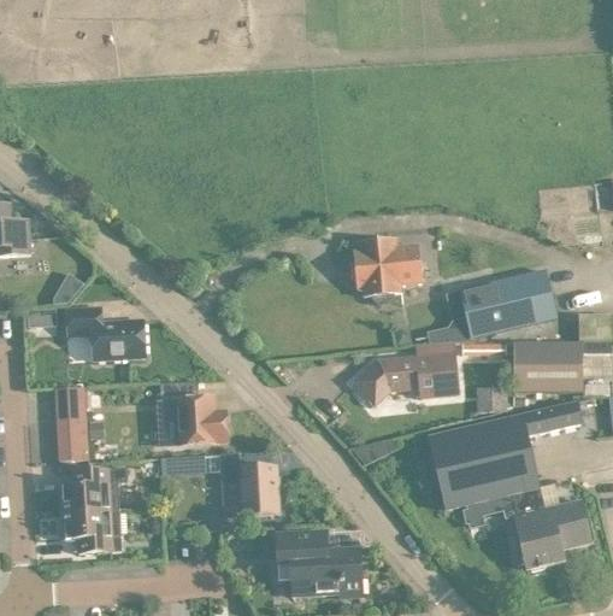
[(0,254),(29,254),(28,221),(10,222),(9,204),(0,204),(0,254)]
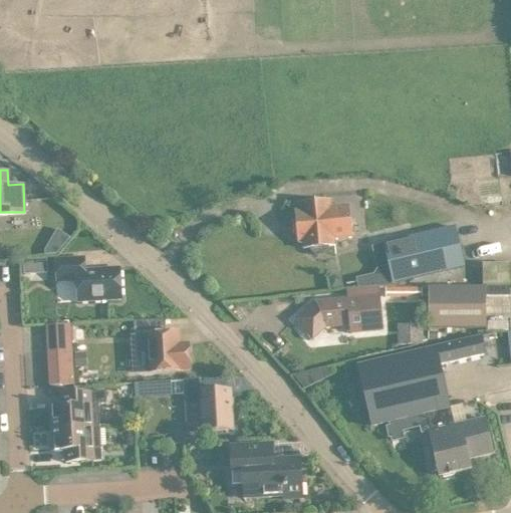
[(327,244),(334,243),(333,237),(350,235),(347,204),(330,205),(330,199),(298,202),(298,208),(295,209),(296,217),(292,218),(293,232),(297,232),(298,241),(301,240),(302,246),(309,245),(310,250),(314,253),(316,254),(321,253),(323,252),(326,249),(327,244)]
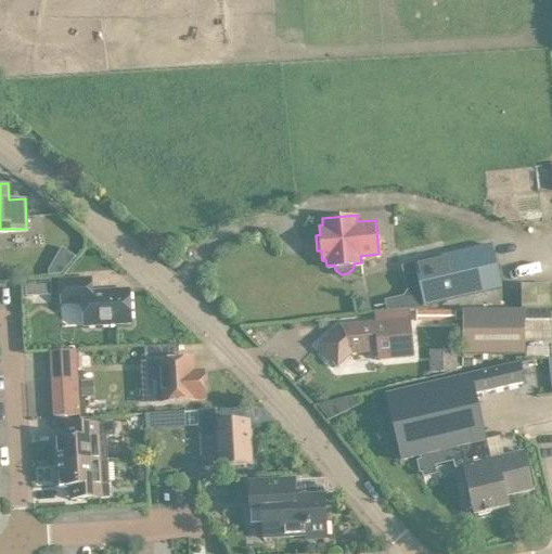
[(490,243),(453,252),(414,260),(421,290),(424,304),(425,303),(500,285),(490,243)]
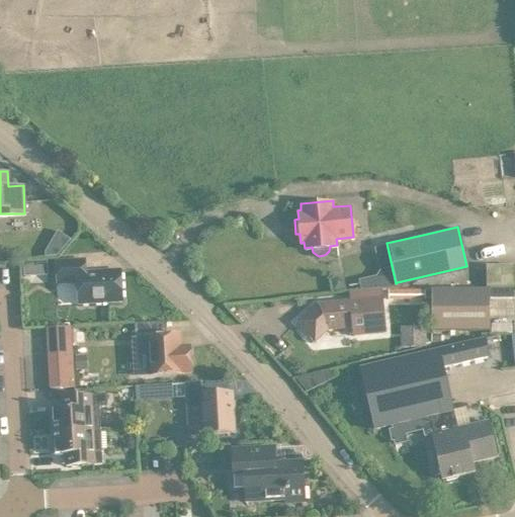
[(57,230),(45,251),(45,255),(56,255),(70,238),(57,230)]
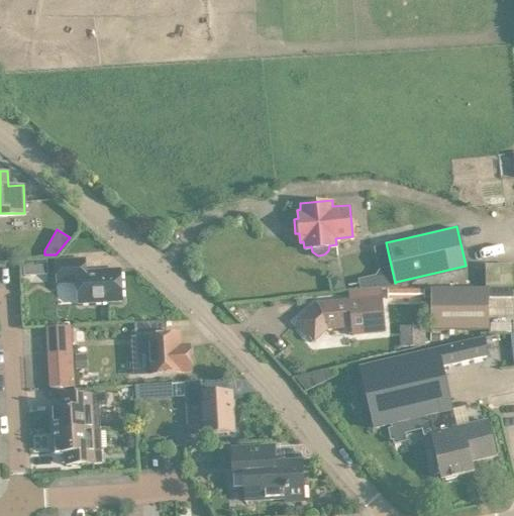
[(77,280),(78,302),(121,299),(120,268),(85,270),(84,256),(56,259),(57,281),(77,280)]
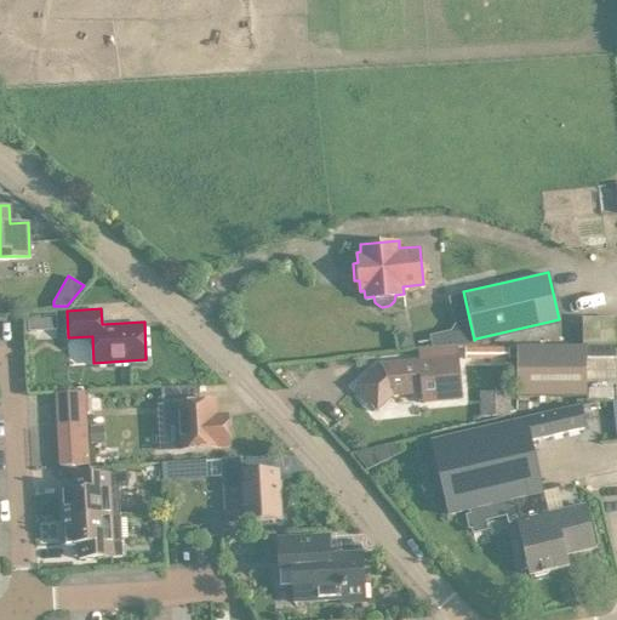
[(56,311),(28,312),(29,329),(56,326),(56,311)]
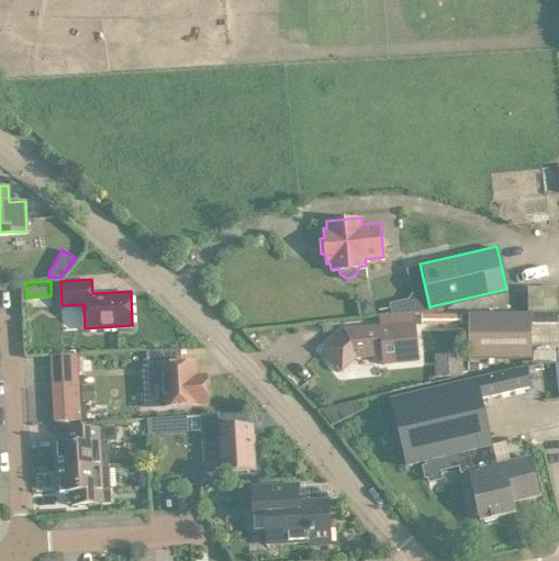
[(426,293),(389,301),(389,302),(391,312),(432,311),(431,306),(429,307),(426,293)]
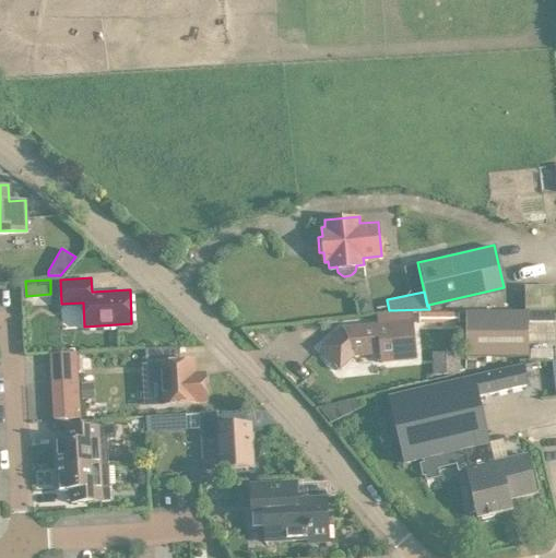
[(363,297),(355,299),(358,313),(371,310),(369,301),(363,297)]
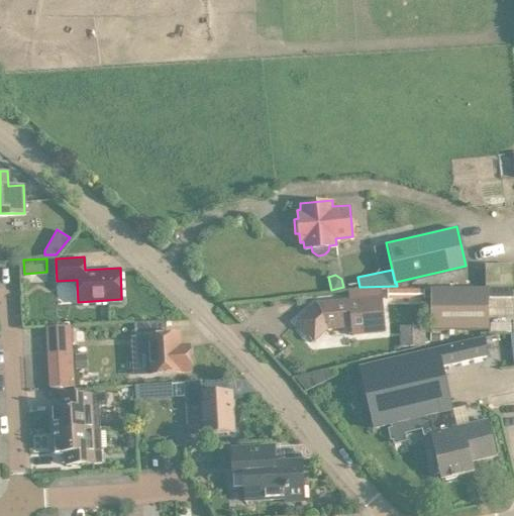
[(297,320),(314,338),(331,323),(350,321),(352,333),(384,329),(380,287),(347,291),(348,299),(316,302),(297,320)]
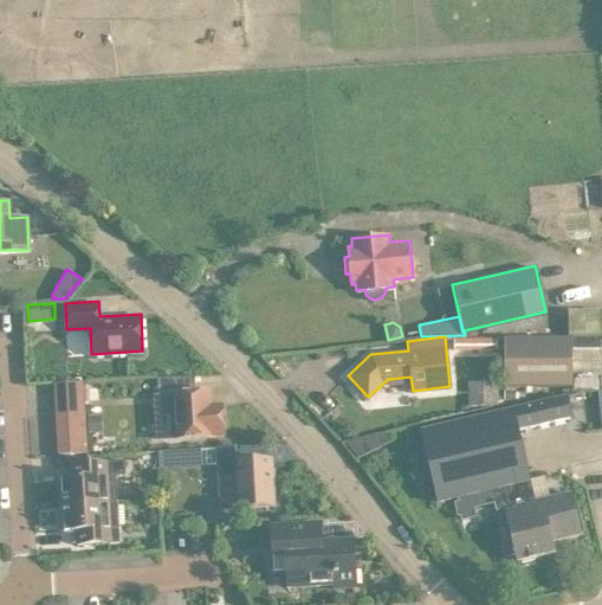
[(446,336),(447,349),(497,348),(497,336),(446,336)]
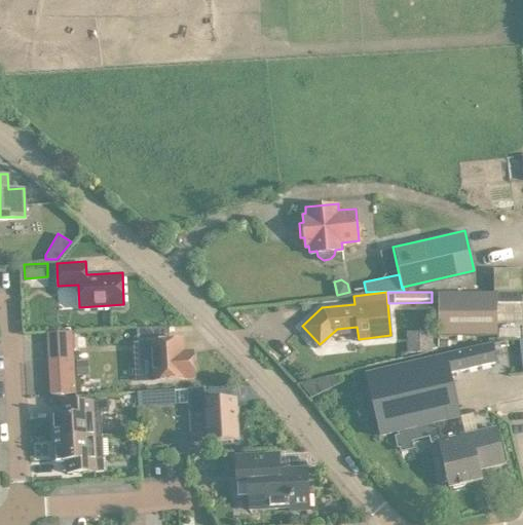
[(496,335),(496,301),(521,300),(521,292),(496,292),(438,292),(438,334),(496,335)]
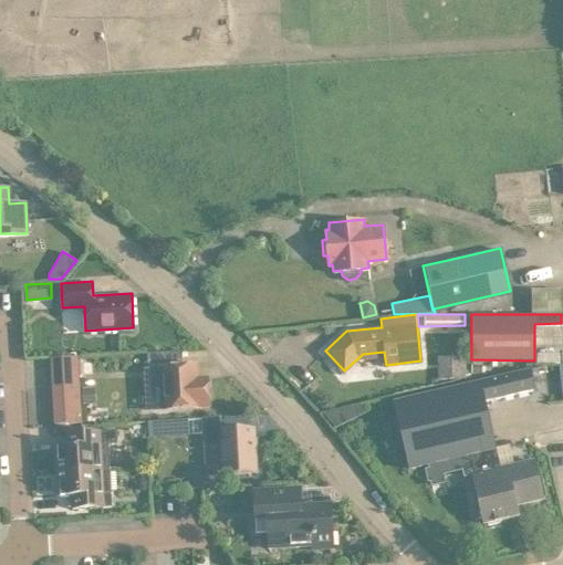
[(162,367),(164,407),(208,405),(207,376),(197,376),(196,364),(181,365),(180,348),(146,351),(147,368),(162,367)]
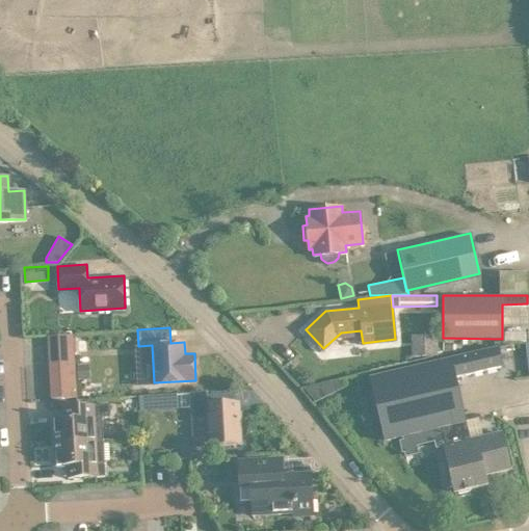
[(504,330),(504,341),(526,341),(526,330),(504,330)]
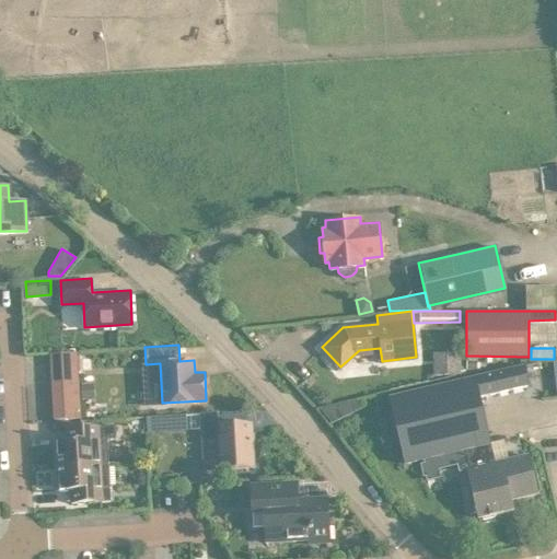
[(460,350),(445,350),(445,373),(460,373),(460,350)]
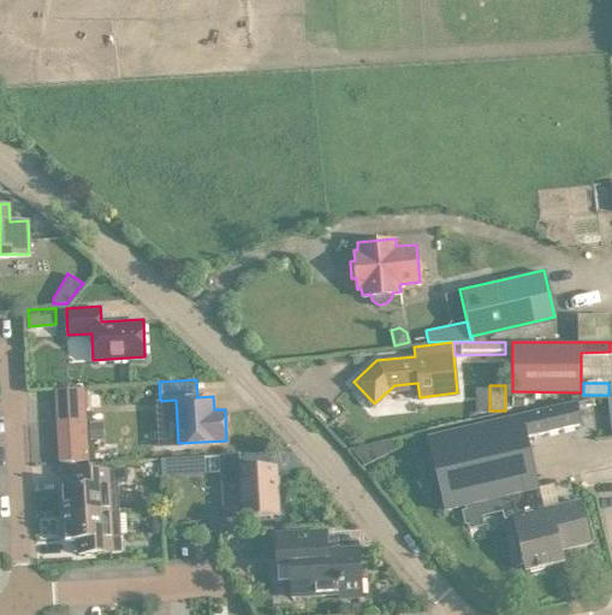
[(54,388),(55,402),(84,400),(84,386),(54,388)]
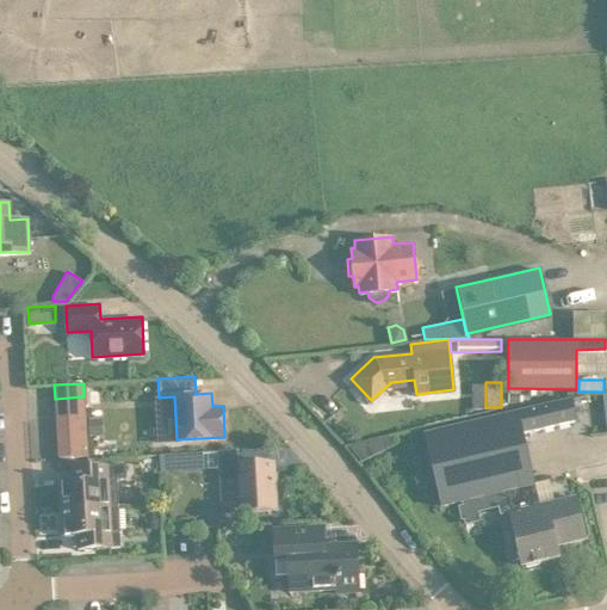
[(55,399),(56,413),(85,412),(84,396),(55,399)]
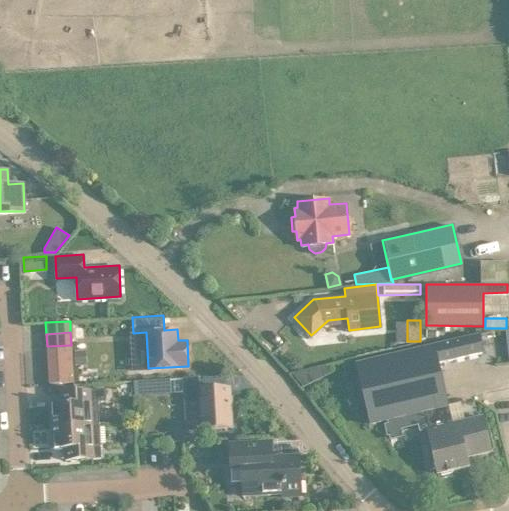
[(427,420),(429,427),(426,428),(437,472),(468,465),(465,455),(490,450),(482,415),(452,422),(448,405),(447,405),(438,362),(483,351),(479,334),(356,362),(370,423),(386,419),(387,421),(383,422),(386,433),(389,433),(390,437),(402,435),(400,426),(427,420)]
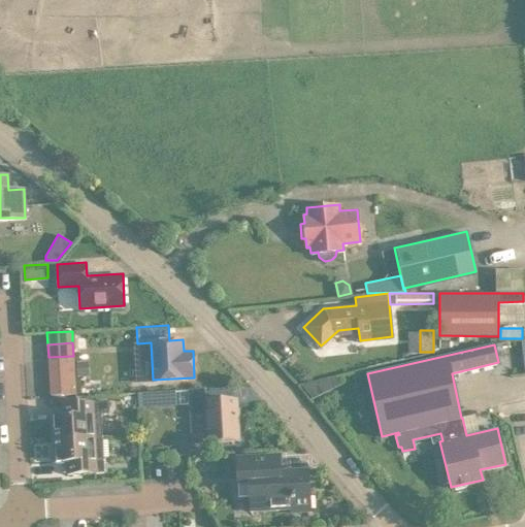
[(73,356),(48,357),(50,394),(75,392),(73,356)]
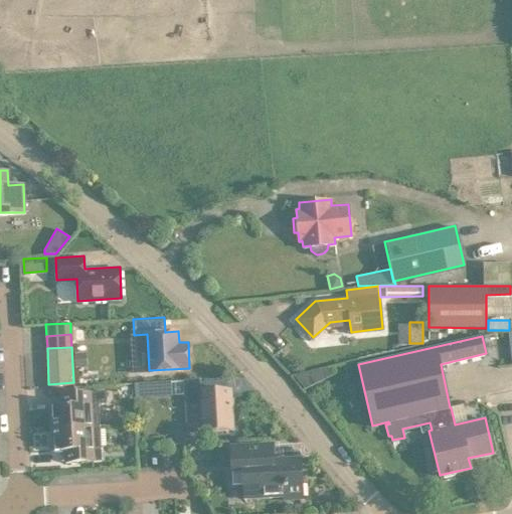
[(83,351),(73,351),(74,365),(83,365),(83,351)]
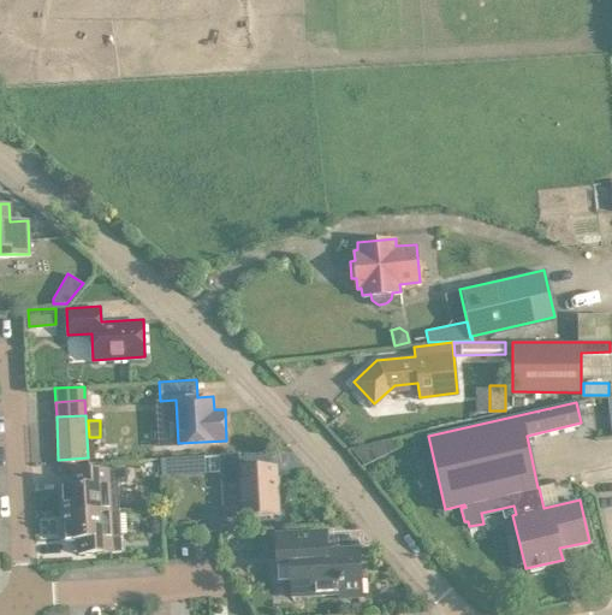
[(373,444),(351,449),(364,463),(379,455),(373,444)]
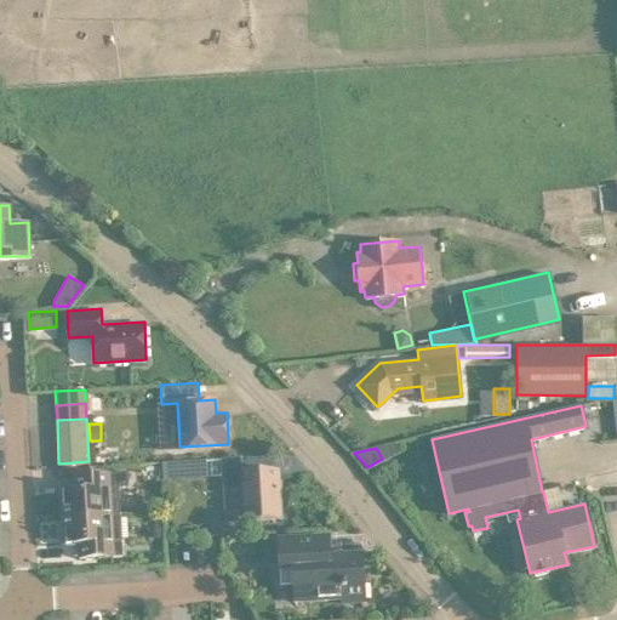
[(241,455),(226,456),(221,456),(224,519),(280,517),(276,468),(243,470),(241,455)]
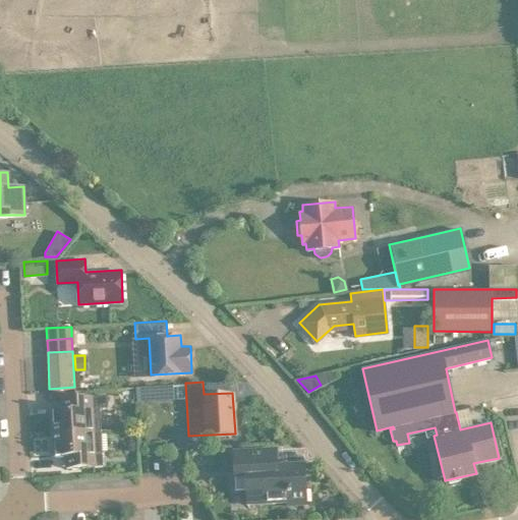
[(51,410),(52,432),(93,430),(92,417),(100,416),(99,407),(107,407),(107,395),(72,397),(73,408),(51,410)]
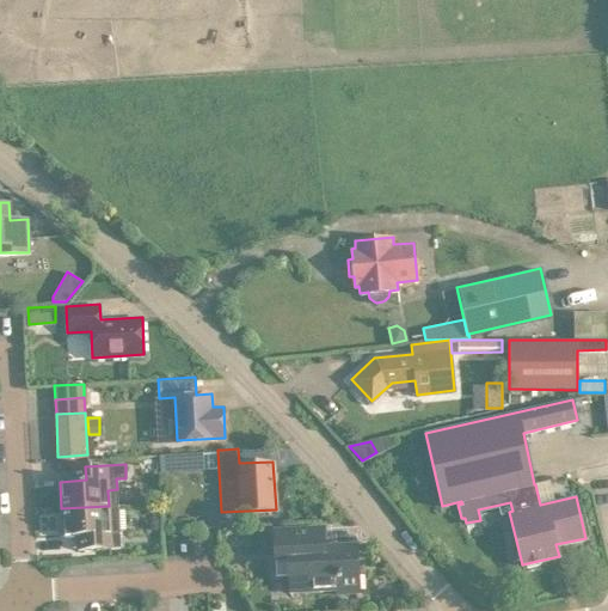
[(109,506),(61,508),(62,536),(90,533),(90,548),(120,547),(118,521),(110,521),(109,506)]
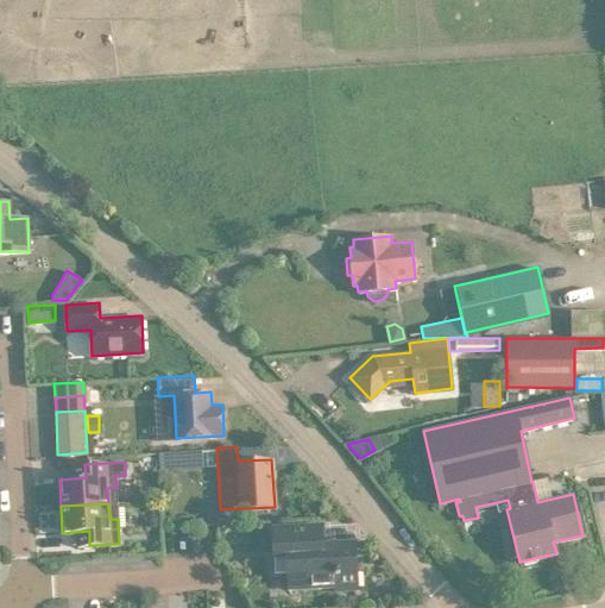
[(334,585),(335,589),(357,588),(354,540),(323,543),(322,524),(272,526),(273,557),(287,557),(288,588),(334,585)]
